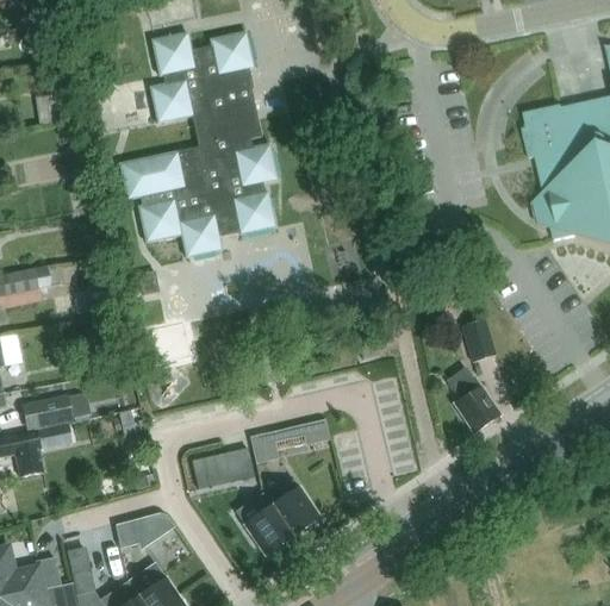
[(51,18),(50,2),(30,5),(31,19),(51,18)]
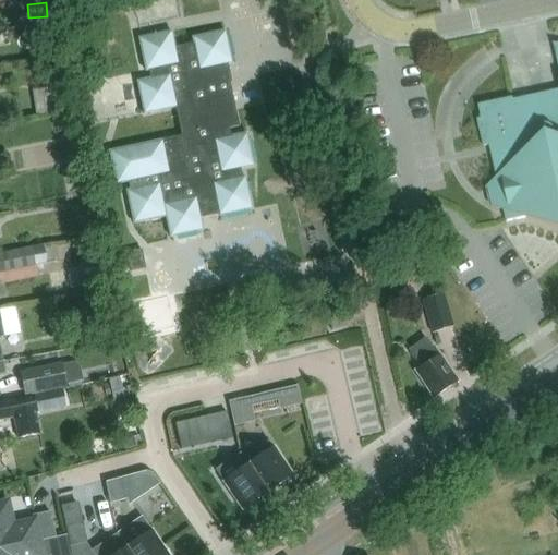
[(203,228),(201,216),(218,212),(219,214),(252,206),(245,173),(241,173),(240,167),(254,164),(246,131),(231,133),(229,127),(239,123),(229,81),(231,80),(228,62),(232,61),(225,27),(192,35),(193,41),(174,45),(171,28),(138,36),(145,69),(148,69),(150,75),(136,79),(144,112),(176,106),(181,133),(109,149),(116,182),(129,180),(130,188),(125,188),(133,221),(166,215),(170,234),(203,228)]
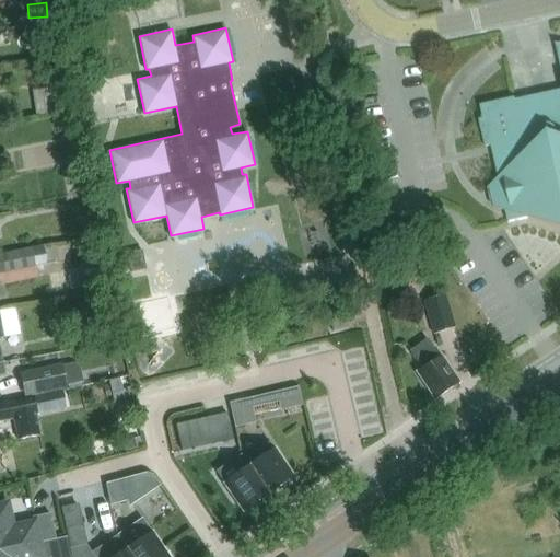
[(559,41),(558,41),(556,41),(556,42),(557,42),(559,58),(559,91),(546,95),(546,93),(541,94),(537,95),(537,96),(516,101),(515,95),(514,95),(512,95),(480,103),(483,116),(479,117),(486,144),(492,143),(499,175),(496,178),(489,184),(494,205),(506,208),(508,212),(509,220),(510,220),(510,219),(528,216),(559,224),(559,41)]
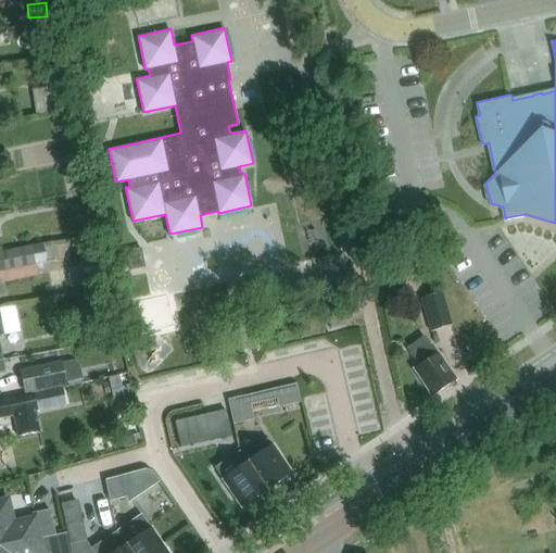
[(92,72),(83,84),(93,92),(103,80),(92,72)]
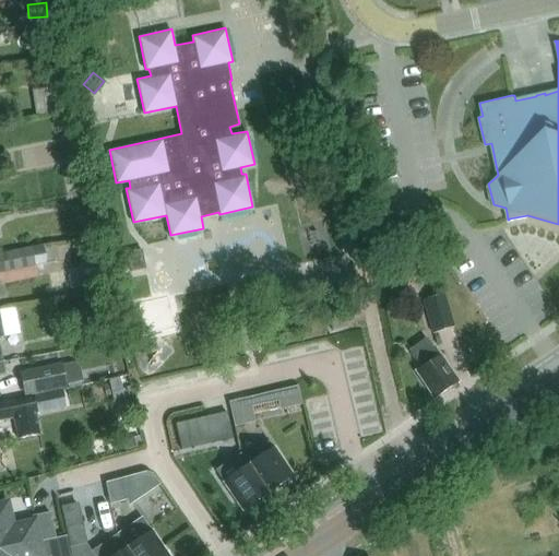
[(54,110),(50,85),(33,87),(36,114),(54,110)]
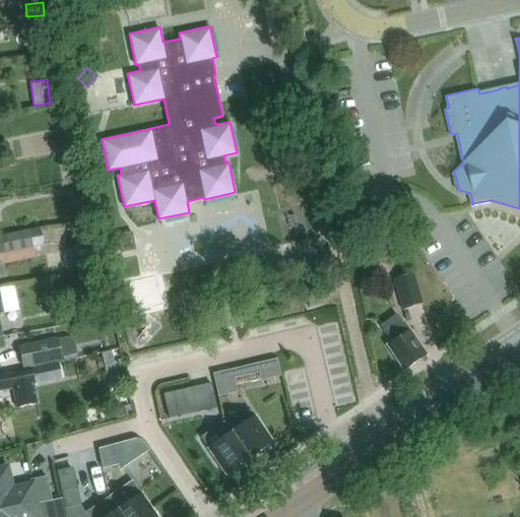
[(41,228),(41,224),(0,233),(0,257),(5,262),(34,256),(30,245),(54,240),(51,225),(41,228)]
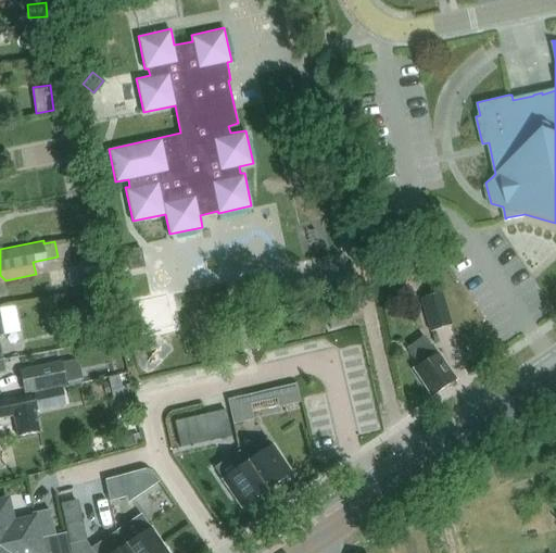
[(127,249),(130,267),(144,264),(141,246),(127,249)]
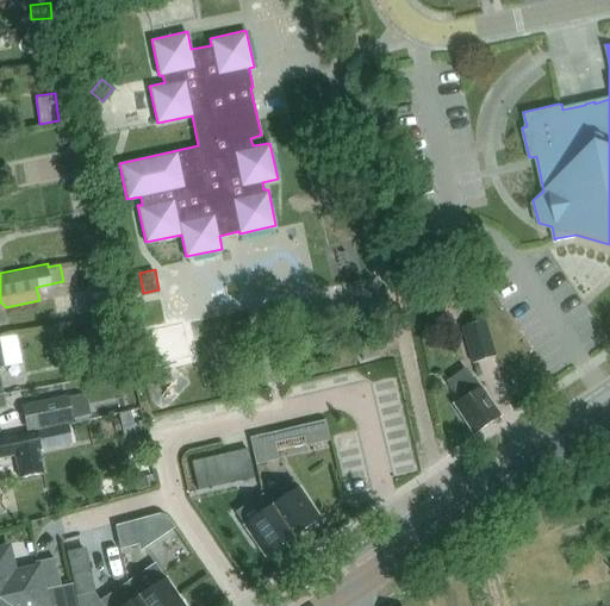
[(446,288),(425,294),(429,308),(450,301),(446,288)]
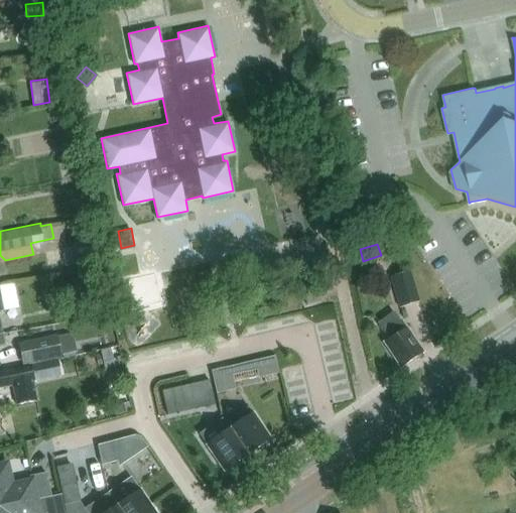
[(401,306),(419,301),(410,270),(392,276),(401,306)]
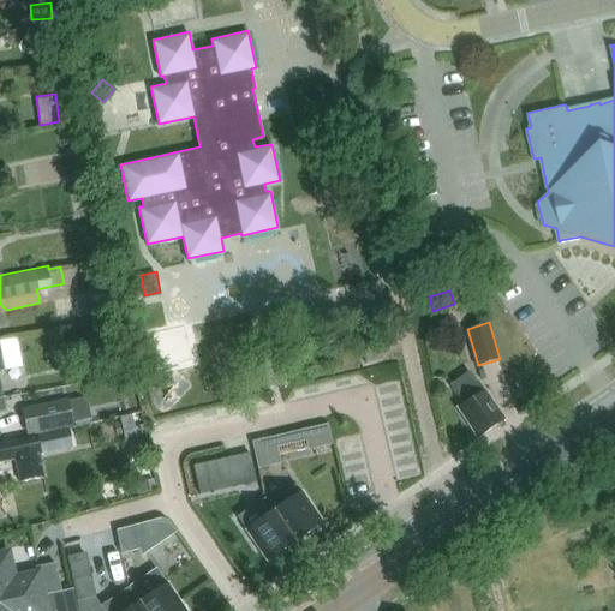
[(380,345),(363,348),(365,360),(382,357),(380,345)]
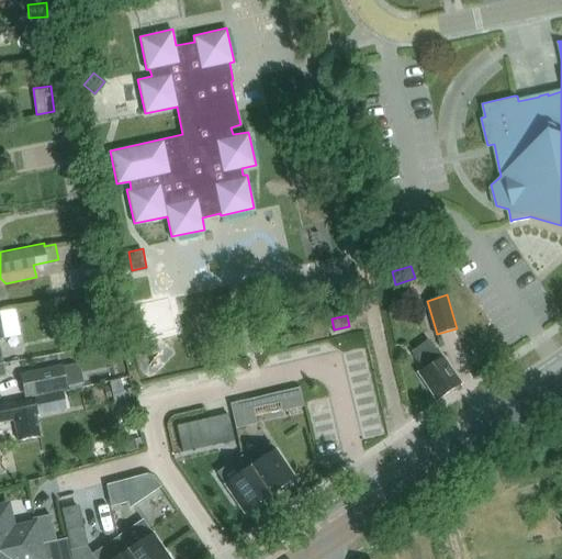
[(440,355),(428,337),(411,350),(423,368),(418,370),(437,398),(460,382),(441,355),(440,355)]
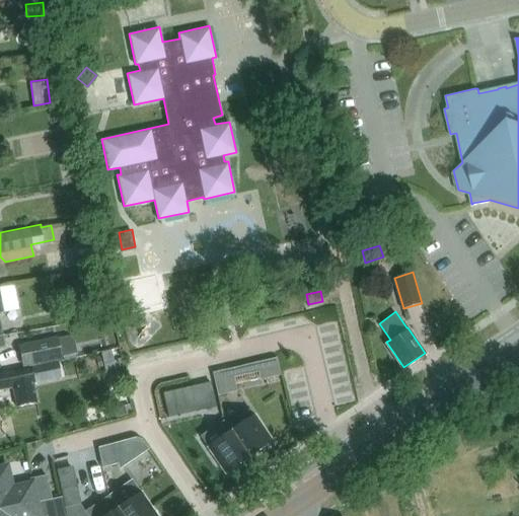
[(58,336),(18,344),(23,365),(62,357),(58,336)]
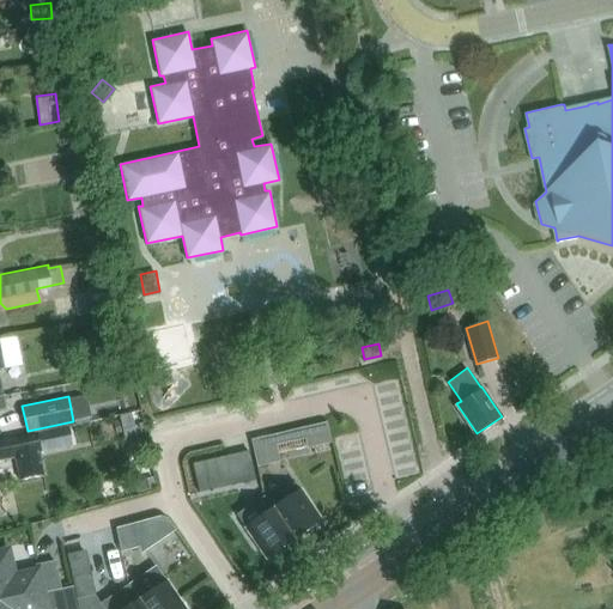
[(19,477),(43,474),(38,450),(41,450),(37,431),(0,437),(0,457),(16,455),(19,477)]
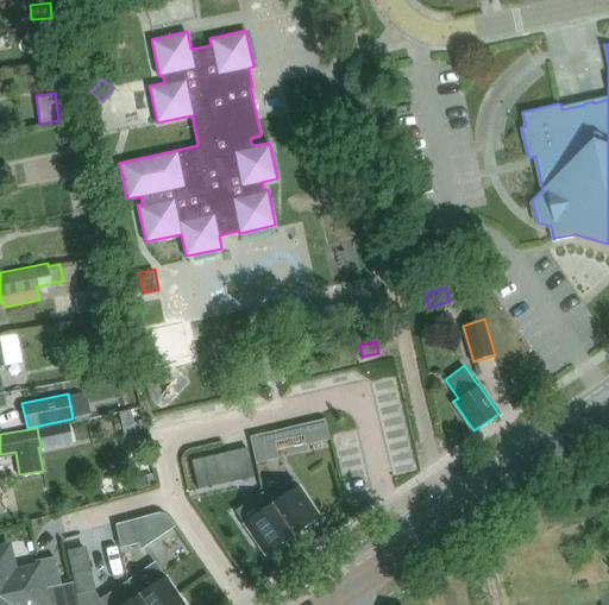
[(245,441),(189,455),(198,485),(252,471),(245,441)]
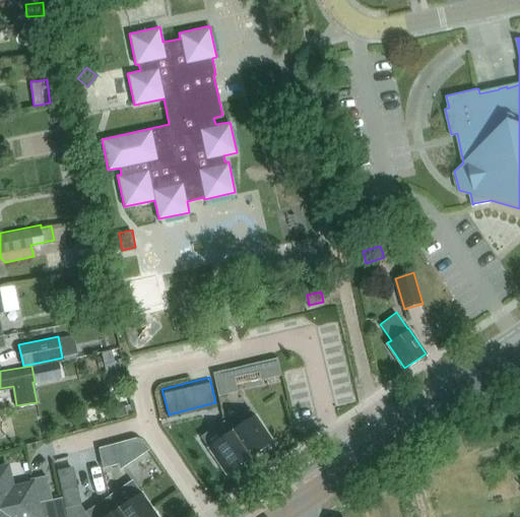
[(250,406),(226,423),(232,430),(249,456),(273,440),(250,406)]
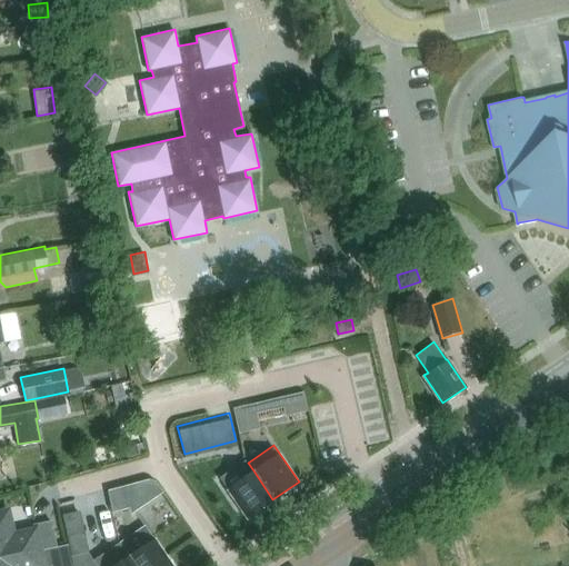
[(243,477),(228,488),(247,517),(272,499),(253,470),(248,463),(245,458),(235,465),(243,477)]
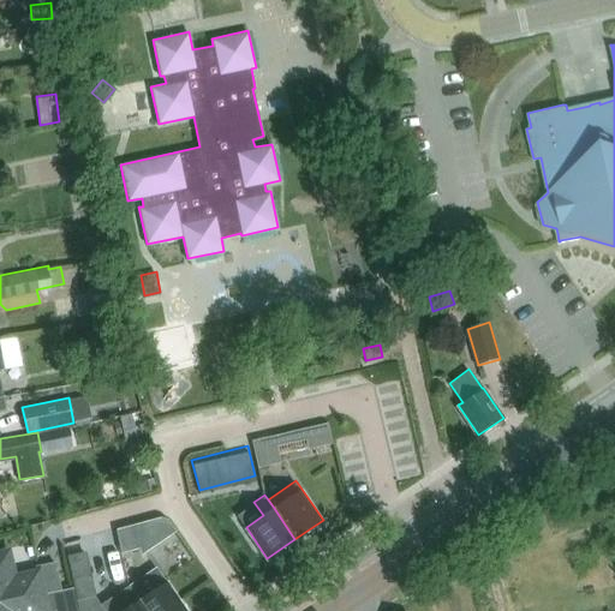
[(6,552),(0,552),(0,610),(46,610),(41,592),(37,571),(12,577),(6,552)]
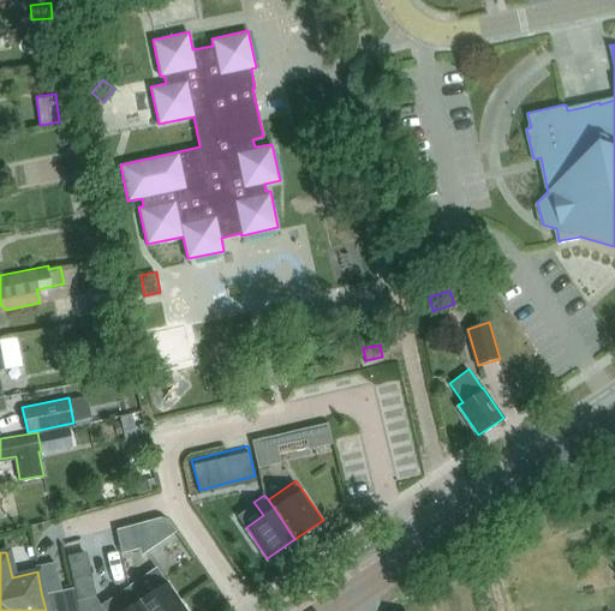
[(55,561),(35,564),(37,571),(41,592),(61,587),(55,561)]
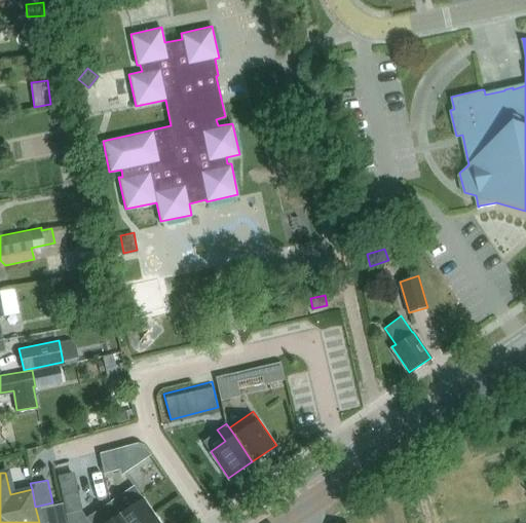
[(159,522),(140,494),(116,511),(124,522),(159,522)]
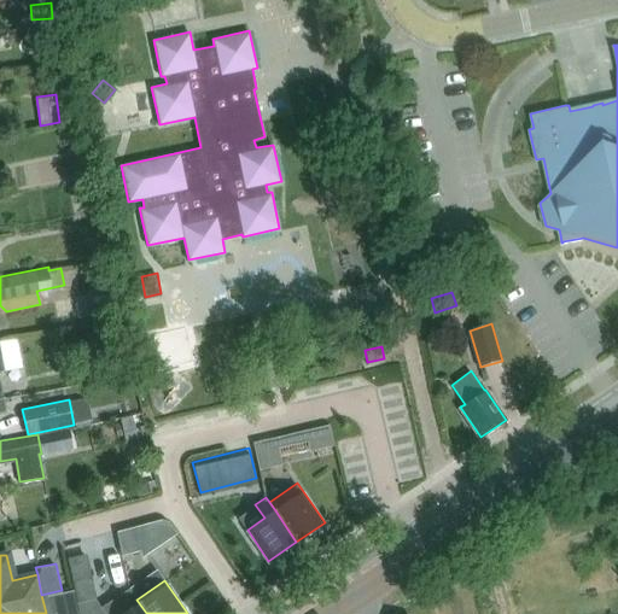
[(128,588),(100,607),(105,613),(146,613),(136,600),(128,588)]
